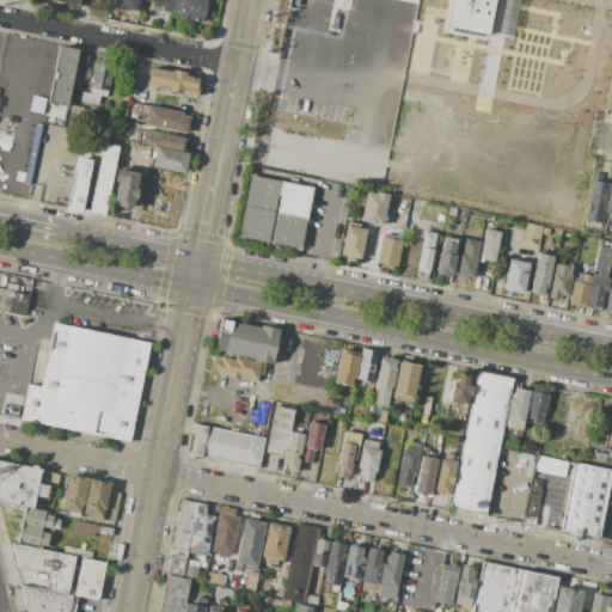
[(115,0),(136,0),(135,12),(114,7),(115,0)]
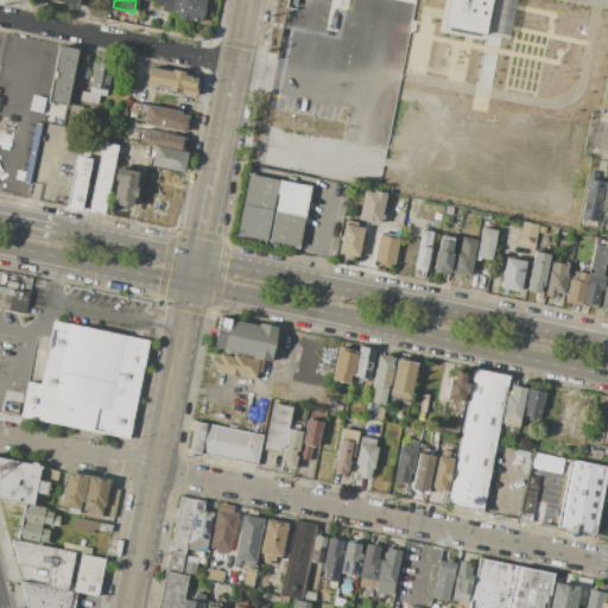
[(204,0),(201,23),(177,17),(178,13),(162,10),(163,4),(158,1),(158,0),(204,0)]
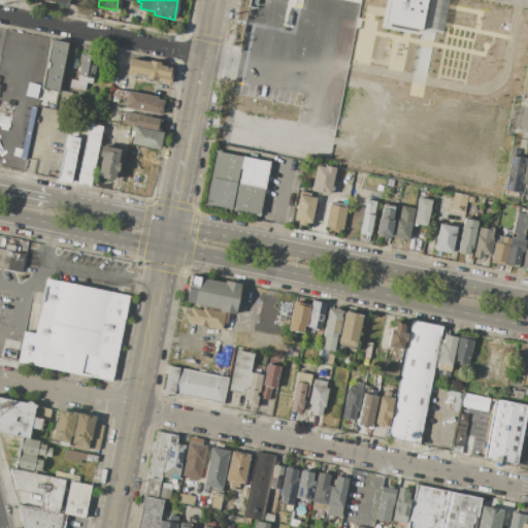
[(248,0),(315,0),(303,57),(239,44),(248,0)]
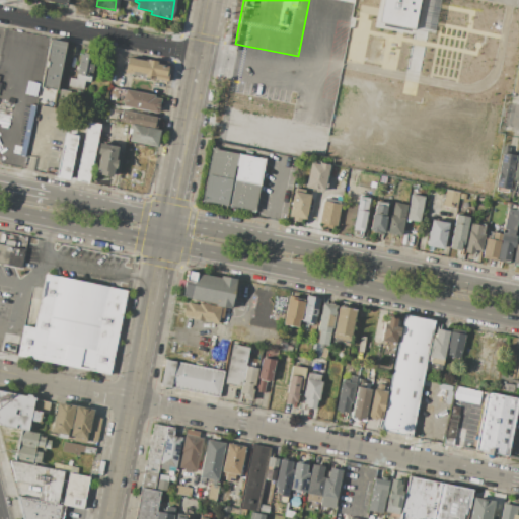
[(381,0),(378,23),(415,28),(419,0),(381,0)]
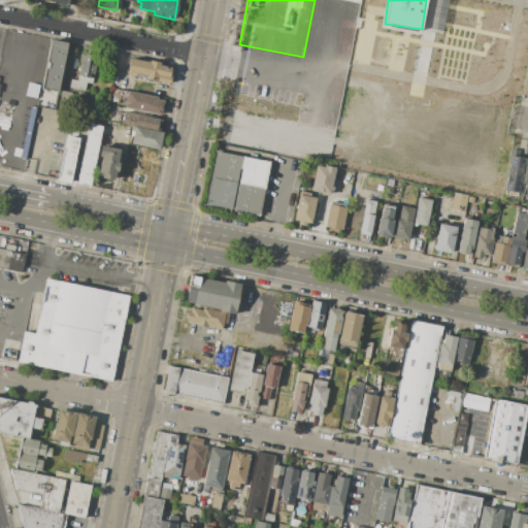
[(51,39),(67,42),(58,92),(41,89),(51,39)]
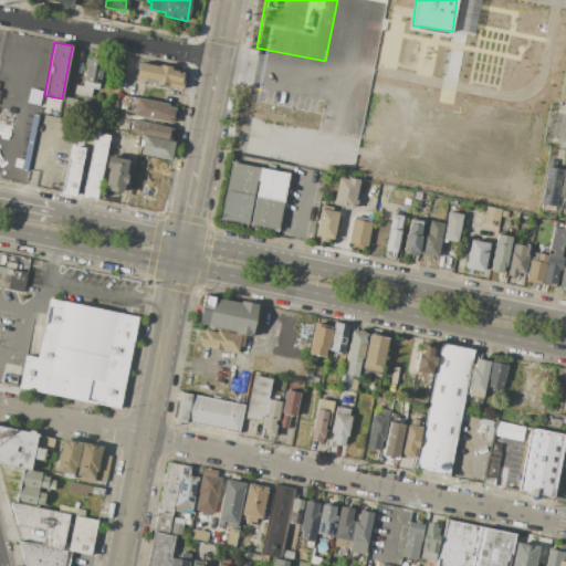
[(87,58),(96,60),(95,67),(102,70),(98,88),(93,87),(90,101),(85,100),(85,97),(74,95),(76,84),(82,85),(87,58)]
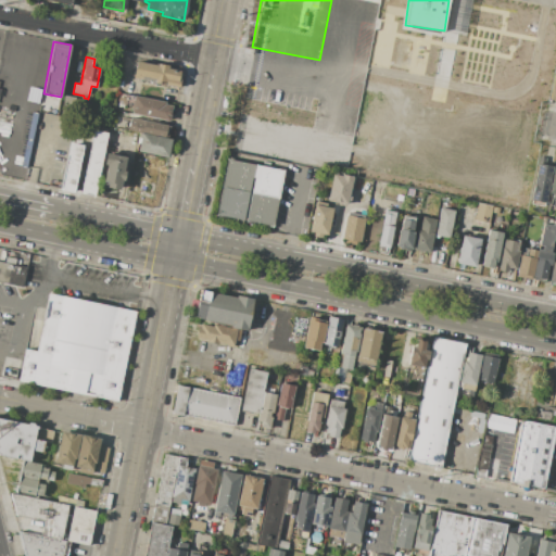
[(137,61),(158,65),(158,63),(168,65),(167,67),(181,71),(178,87),(134,77),(137,61)]
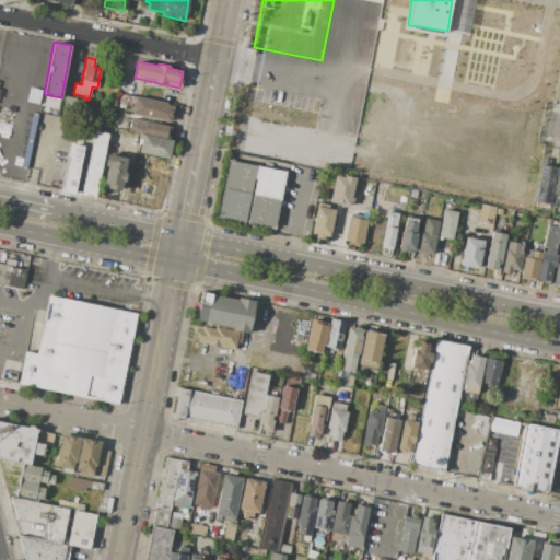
[(129,94),(167,103),(167,105),(174,106),(171,123),(132,115),(133,108),(126,106),(129,94)]
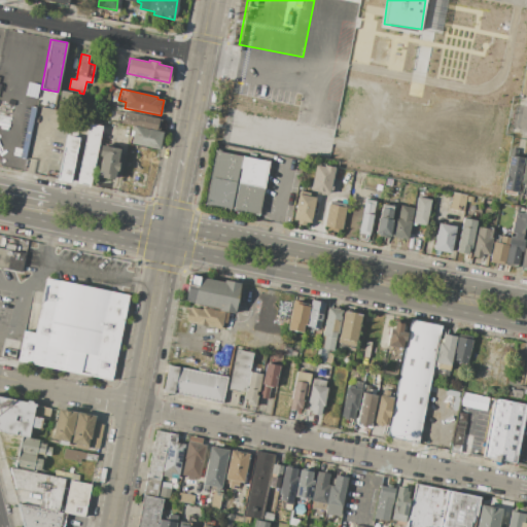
[(61,91),(72,92),(69,107),(59,105),(61,91)]
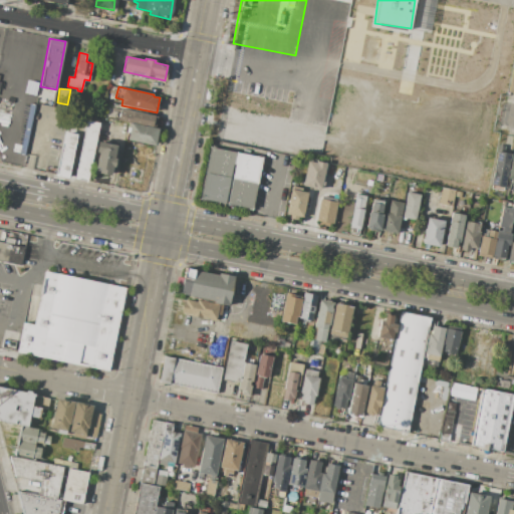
[(120,108),(156,115),(154,126),(130,121),(118,119),(120,108)]
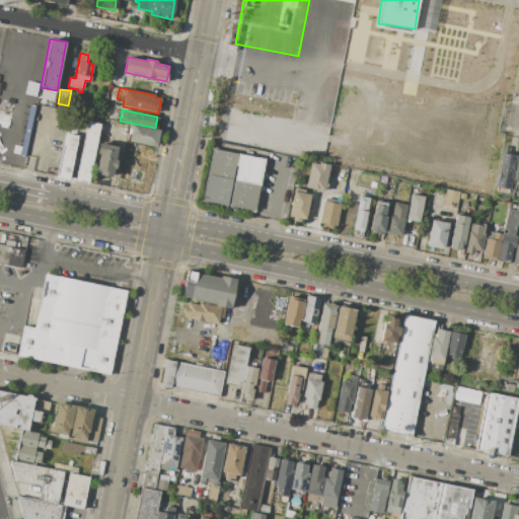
[(87,122),(100,124),(88,182),(75,179),(87,122)]
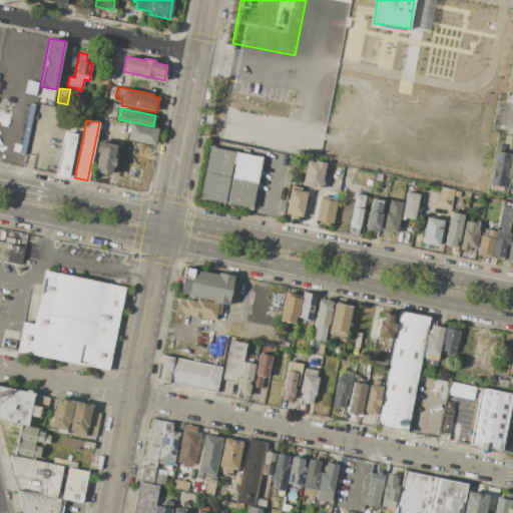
[(127,138),(128,132),(126,132),(129,121),(153,126),(157,127),(154,144),(127,138)]
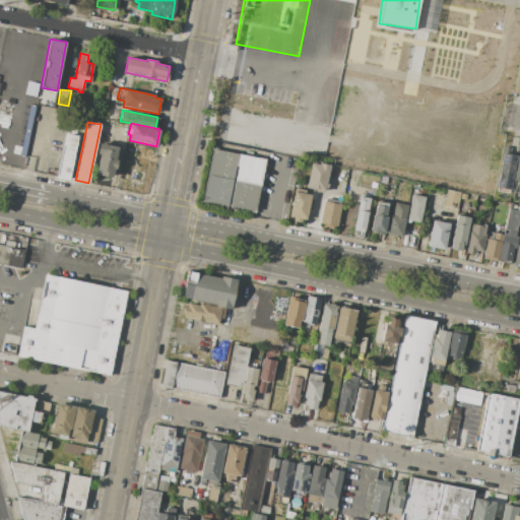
[(66,134),(77,136),(69,180),(58,178),(66,134)]
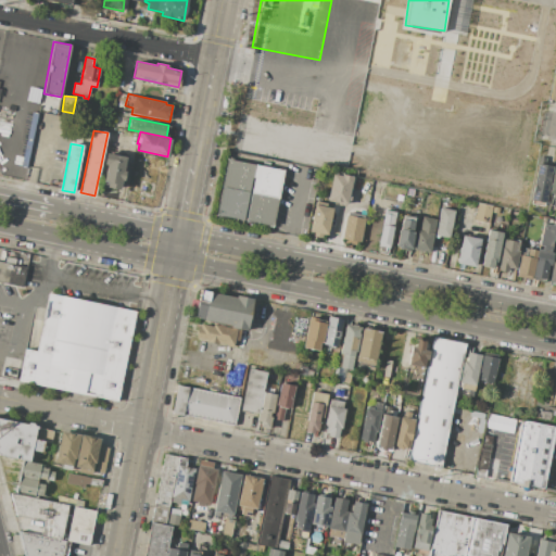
[(126,158),(123,171),(125,172),(123,182),(121,182),(119,189),(103,186),(106,165),(104,164),(106,153),(126,158)]
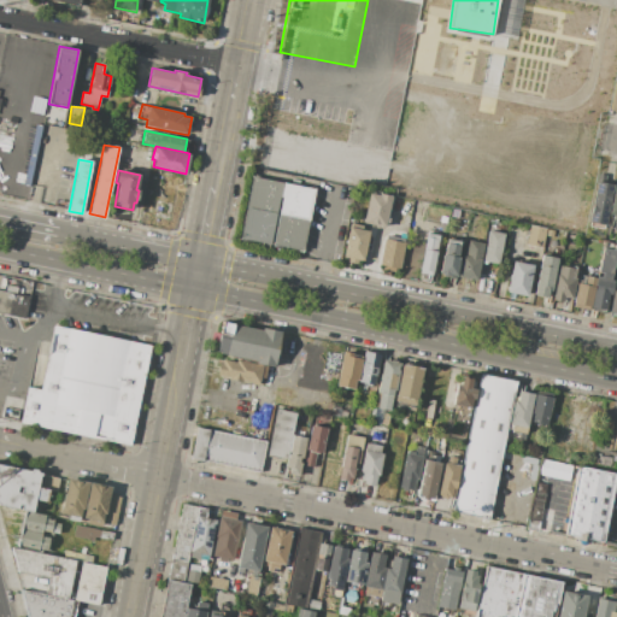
[(251,176),(316,188),(304,252),(239,240),(251,176)]
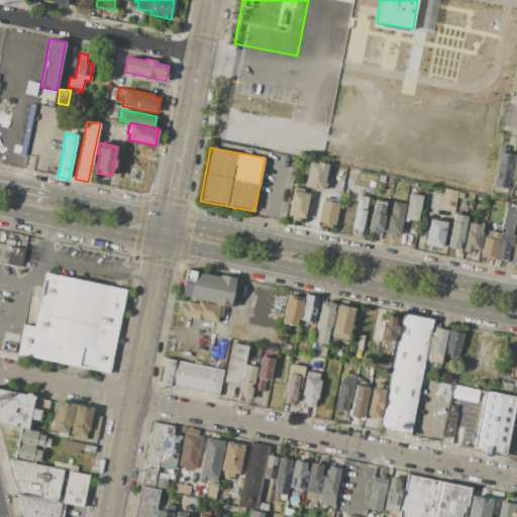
[(501,151),(514,154),(506,192),(493,189),(501,151)]
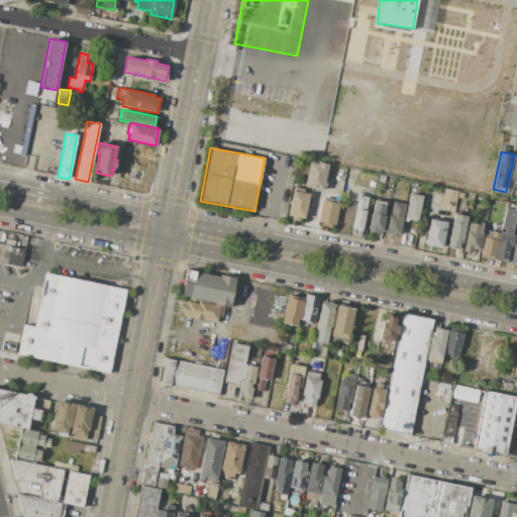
[(309,163),(318,165),(318,163),(327,165),(323,190),(311,188),(311,190),(304,189),(309,163)]
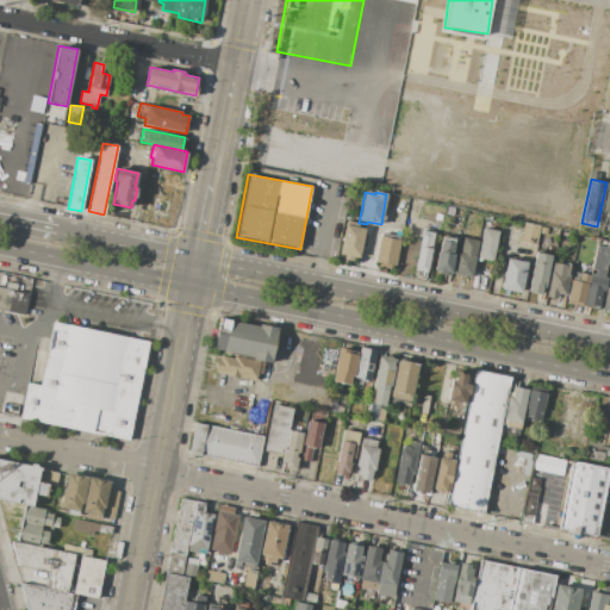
[(524,223),(541,226),(536,246),(521,242),(524,223)]
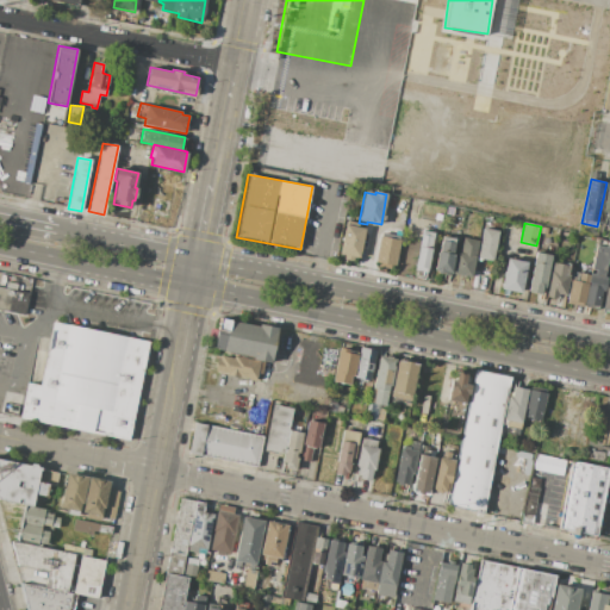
[(346,225),(365,229),(359,259),(340,254),(346,225)]
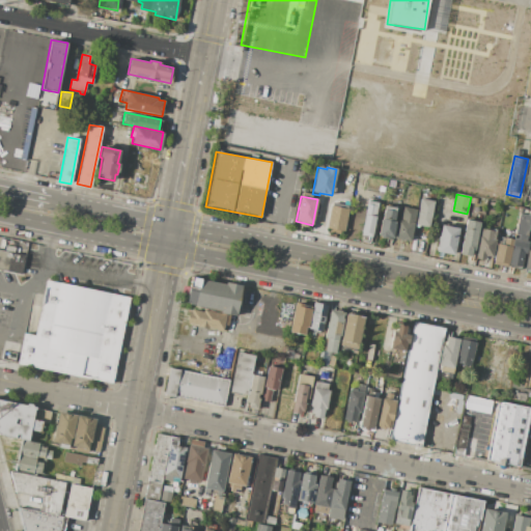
[(420,198),(415,226),(429,229),(436,201),(420,198)]
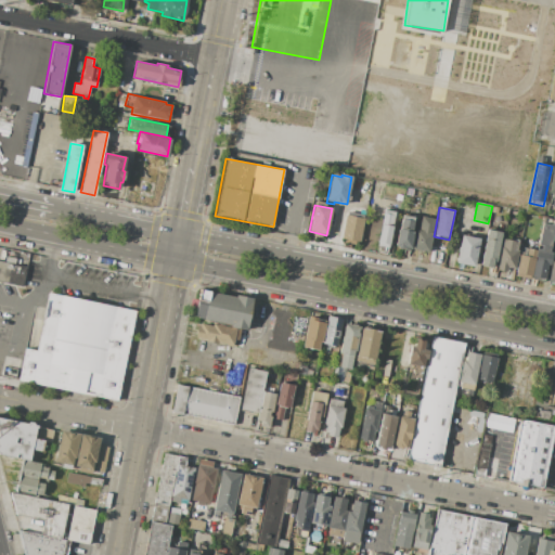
[(384,208),(396,210),(389,247),(377,245),(384,208)]
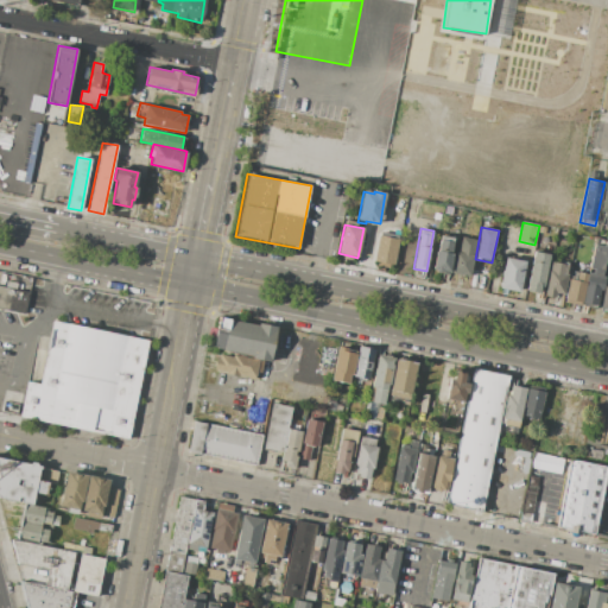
[(380,235),(399,240),(393,265),(390,265),(388,267),(378,265),(378,261),(374,261),(380,235)]
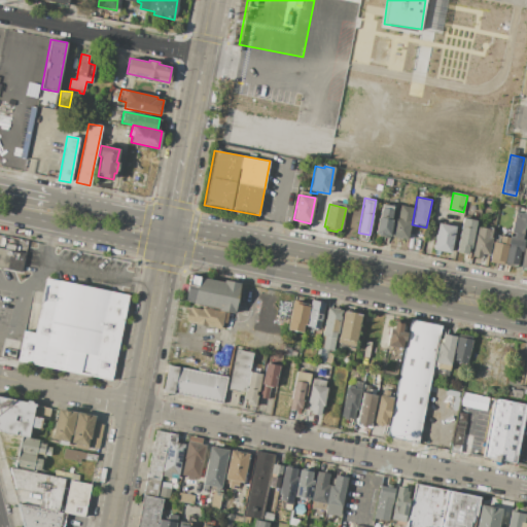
[(381,204),(393,207),(390,219),(393,219),(389,237),(375,235),(381,204)]
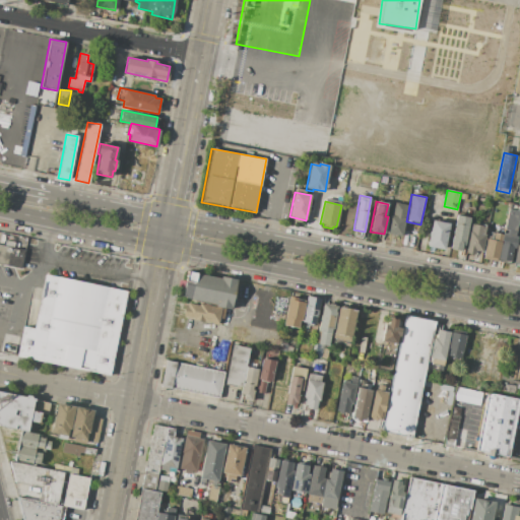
[(407,205),(402,237),(386,234),(389,215),(392,215),(394,203),(407,205)]
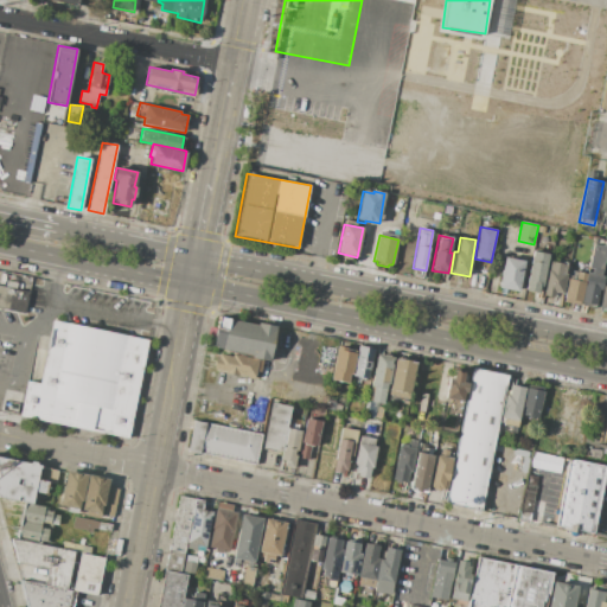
[(587,272),(593,273),(593,269),(588,268),(594,238),(606,240),(606,246),(601,274),(605,275),(601,291),(599,291),(595,308),(581,305),(587,274),(587,272)]
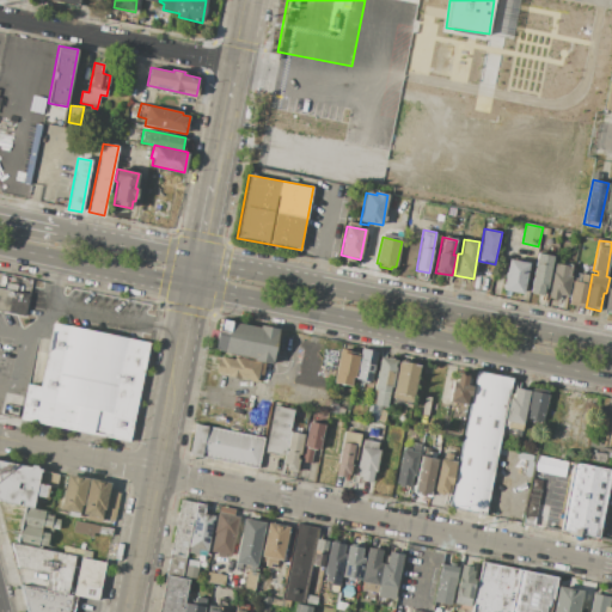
[(537,254),(554,256),(546,289),(545,289),(544,295),(530,292),(537,254)]
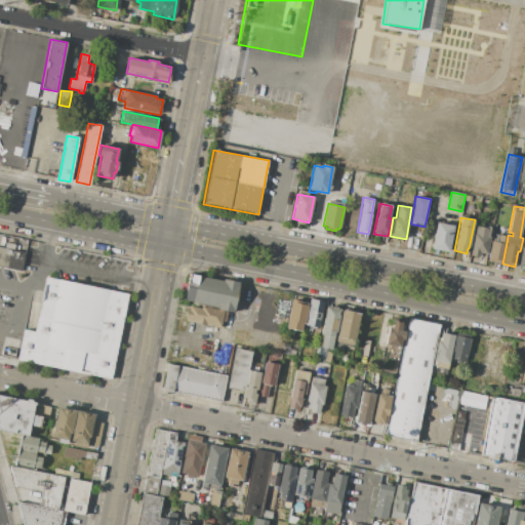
[(437,223),(454,226),(449,251),(432,248),(437,223)]
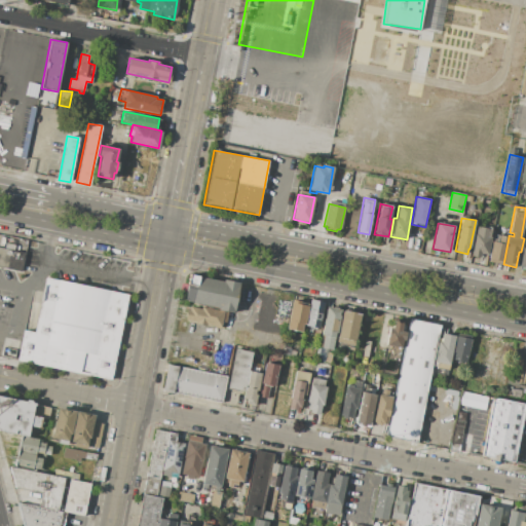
[(477,225),(491,227),(490,236),(491,236),(488,254),(486,254),(486,256),(481,255),(480,257),(471,256),(477,225)]
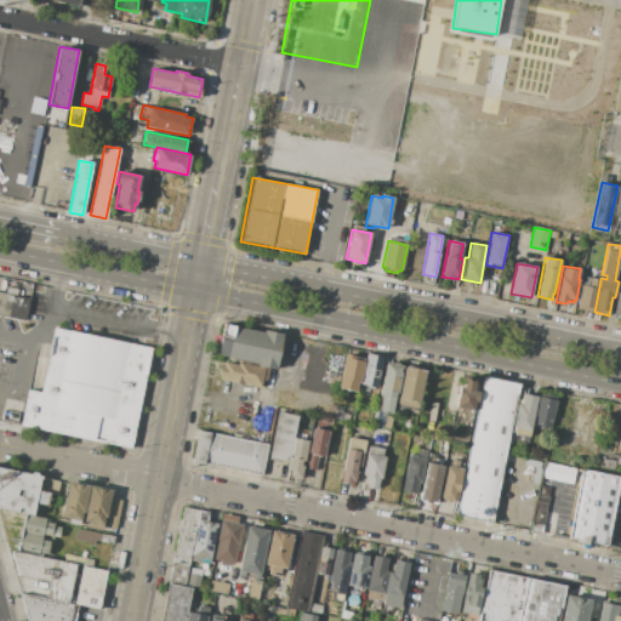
[(0,274),(0,317),(28,324),(36,283),(0,274)]
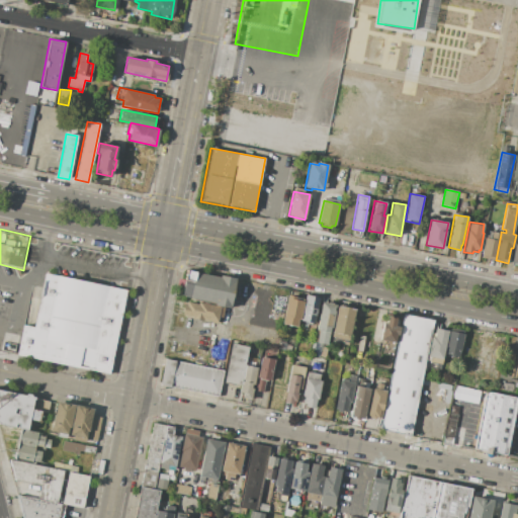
[(485,238),(487,238),(489,231),(501,234),(496,260),(482,257),(481,257),(485,238)]
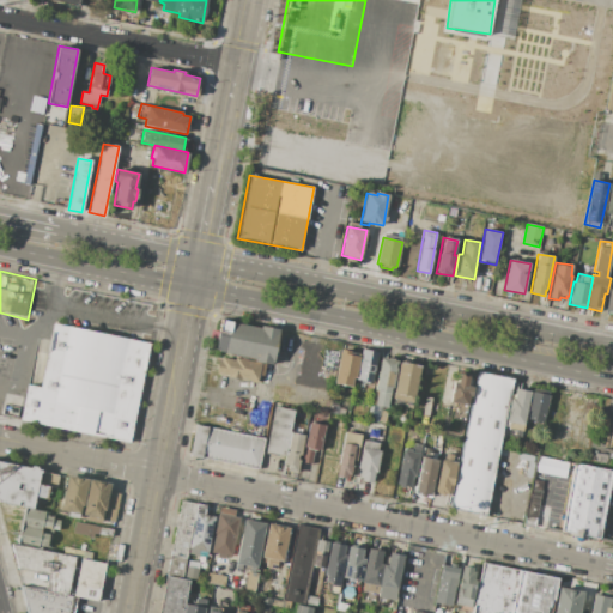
[(222,319),(261,327),(261,326),(279,329),(272,365),(254,362),(254,359),(214,351),(222,319)]
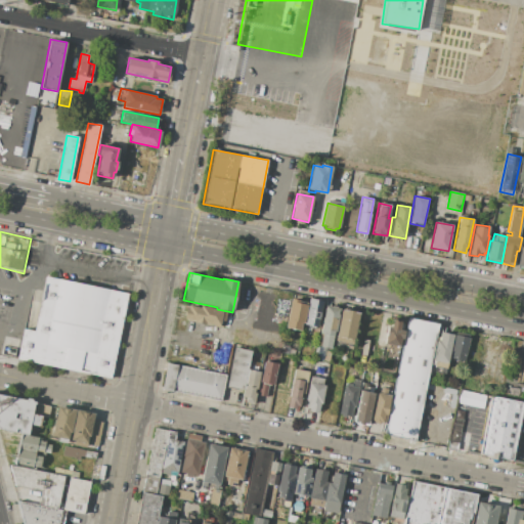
[(45,278),(127,294),(111,378),(17,360),(24,330),(35,332),(45,278)]
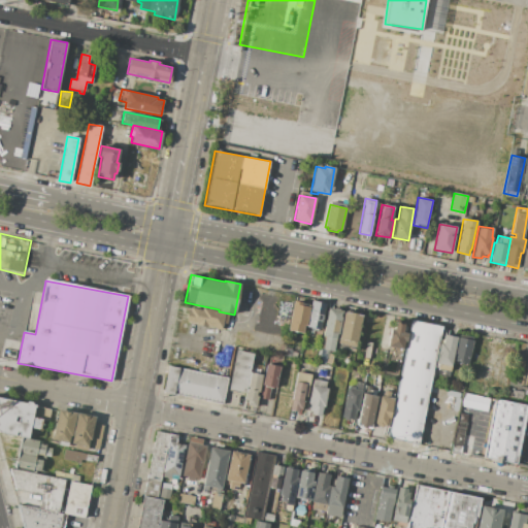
[(259,289),(251,329),(273,334),(271,349),(232,341),(242,286),(259,289)]
